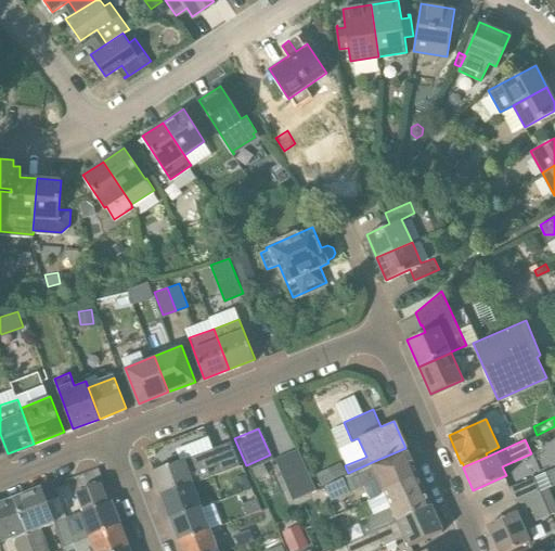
[(163,494),(193,482),(193,481),(240,463),(231,440),(153,470),(163,494)]
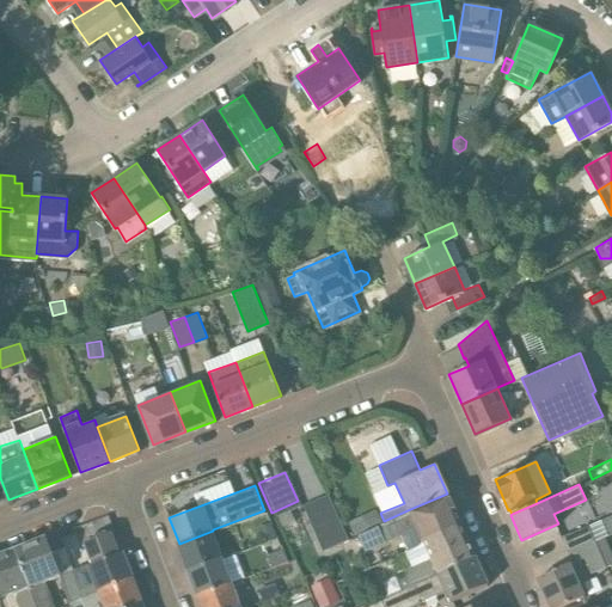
[(323,550),(348,537),(329,492),(303,503),(323,550)]
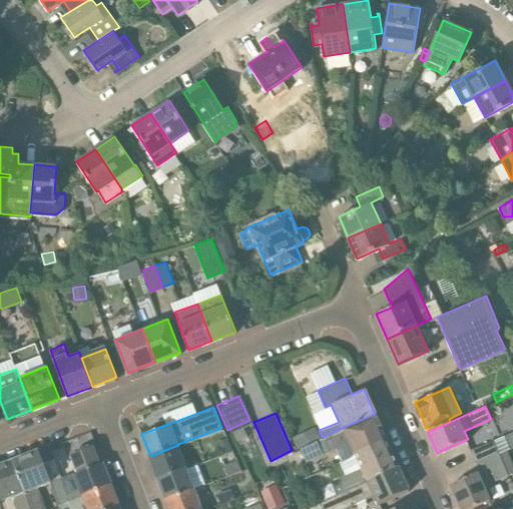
[(354,452),(386,438),(375,414),(344,427),(322,437),(321,438),(301,447),(307,460),(350,441),(354,452)]
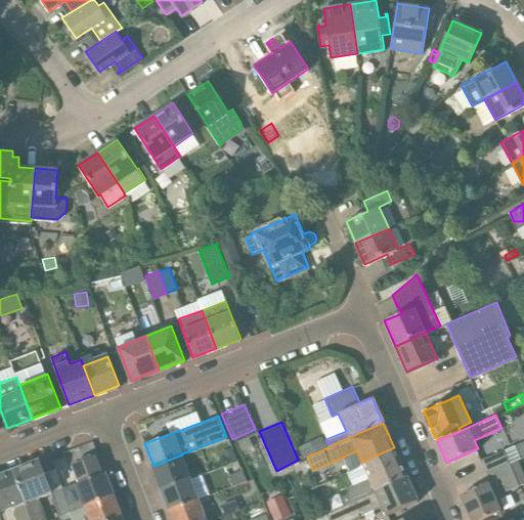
[(306,456),(307,457),(328,447),(321,434),(299,444),(303,457),(306,456)]
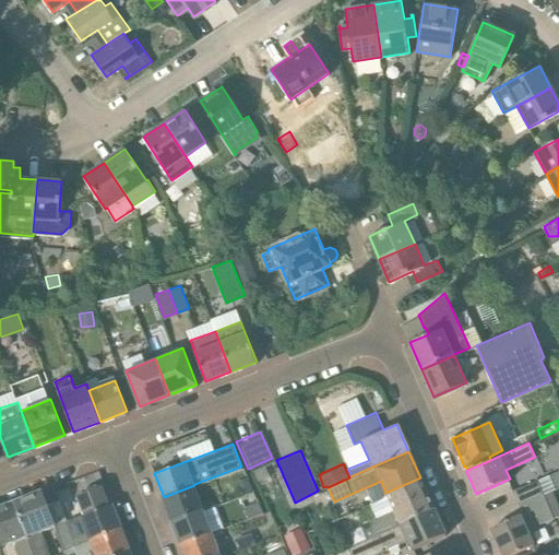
[(270,474),(265,464),(252,470),(257,480),(270,474)]
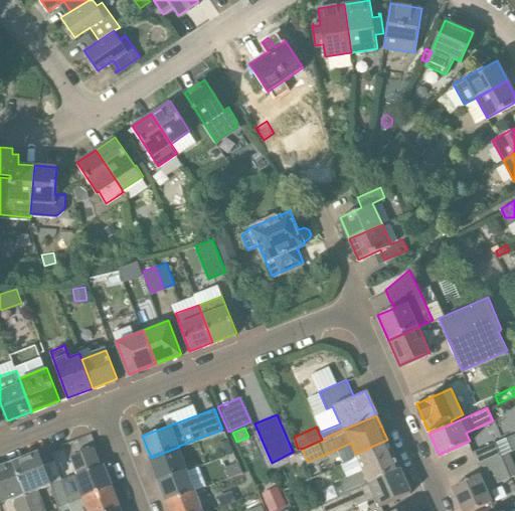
[(505,437),(495,441),(501,453),(509,450),(510,449),(505,437)]
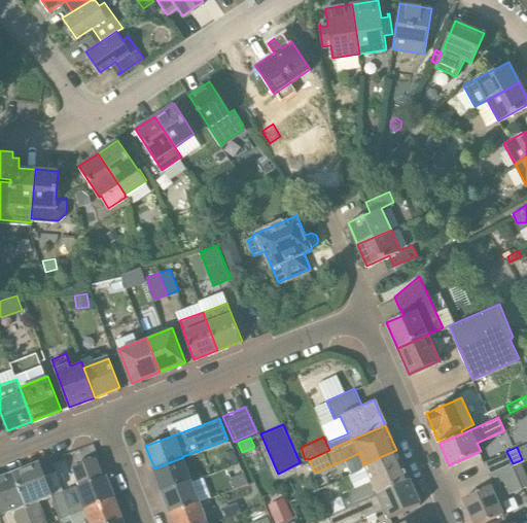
[(233,448),(221,452),(225,464),(238,459),(233,448)]
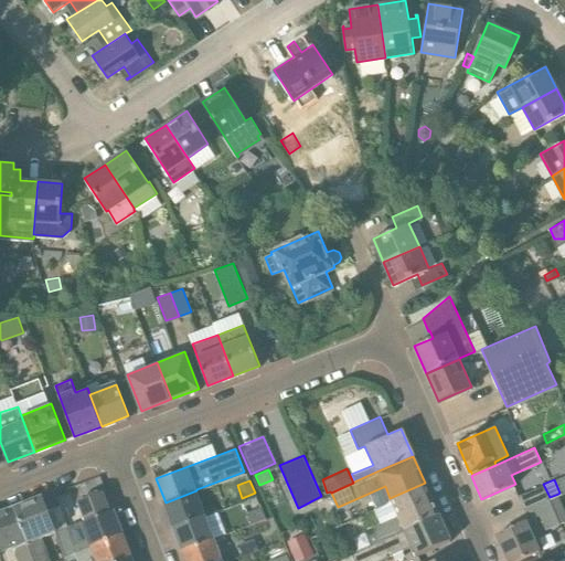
[(371,542),(438,512),(425,483),(390,498),(396,514),(364,528),(371,542)]
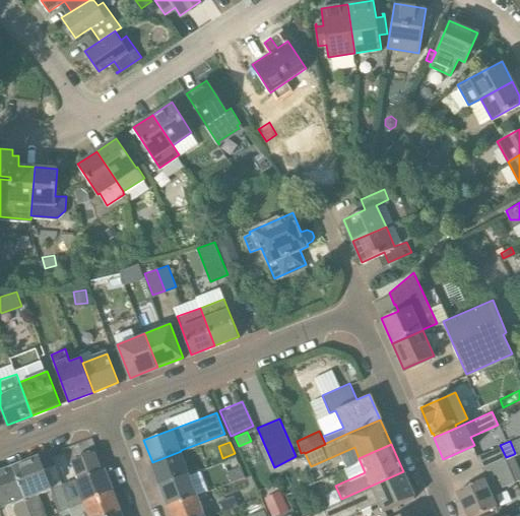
[(482,467),(506,457),(500,445),(477,454),(482,467)]
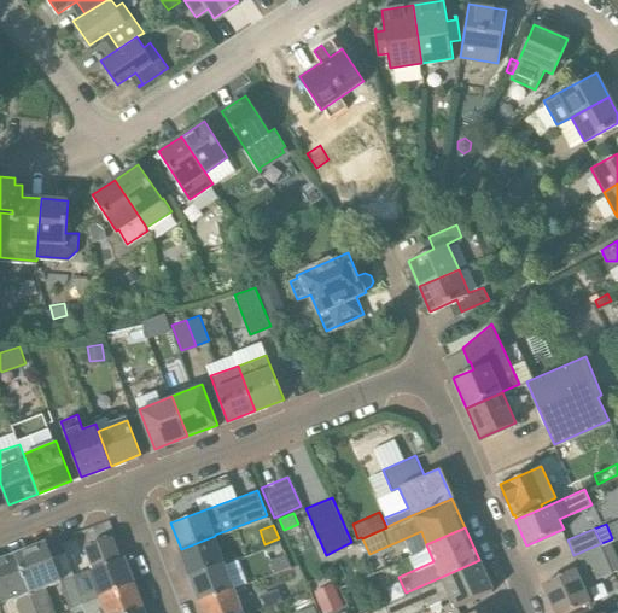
[(99,595),(133,581),(123,556),(120,558),(111,536),(86,546),(94,567),(89,568),(95,582),(80,588),(75,574),(62,579),(71,606),(99,595)]
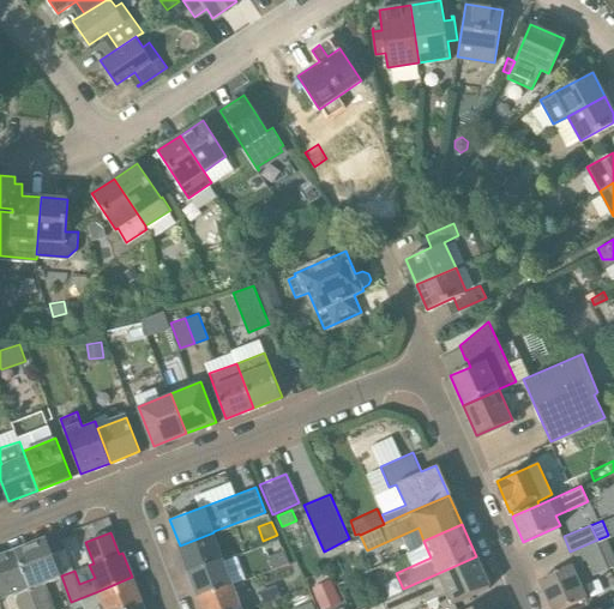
[(190,572),(223,559),(214,532),(180,546),(190,572)]
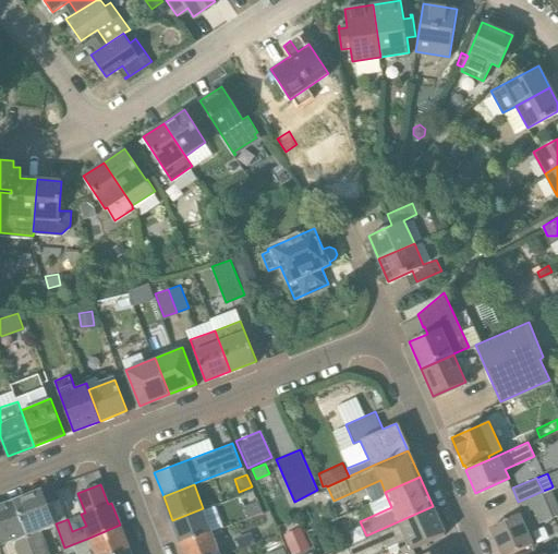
[(67,509),(79,508),(76,486),(64,486),(67,509)]
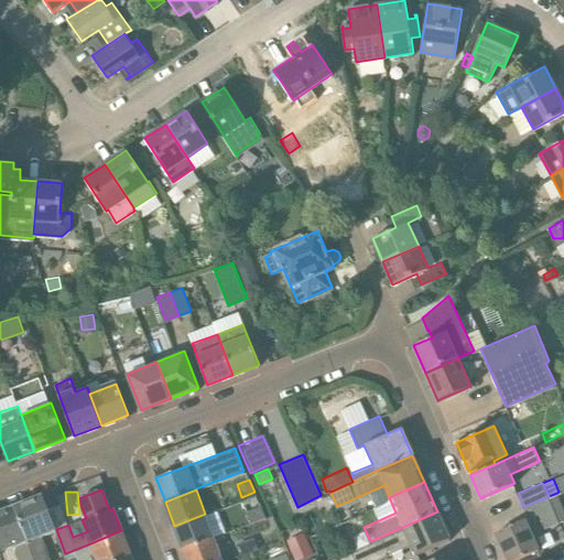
[(563,518),(563,508),(557,493),(549,496),(523,507),(528,517),(538,513),(544,527),(563,518)]
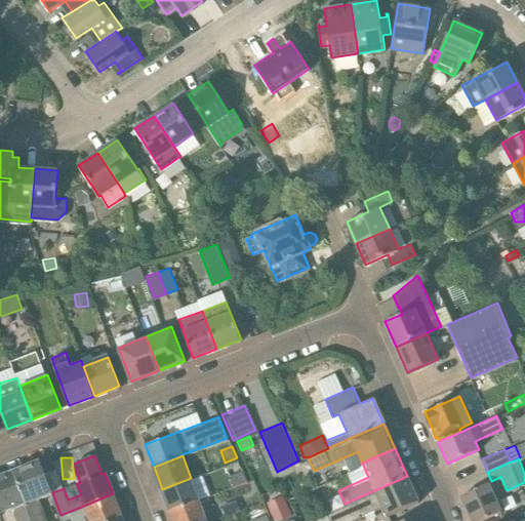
[(47,520),(39,497),(52,492),(40,461),(12,471),(33,520),(47,520)]
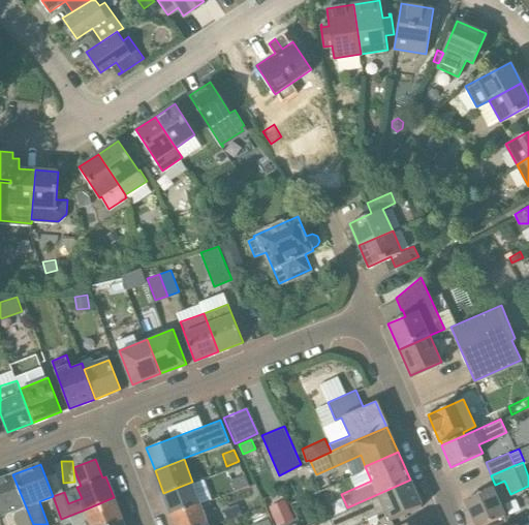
[(244,472),(231,479),(236,489),(248,484),(244,472)]
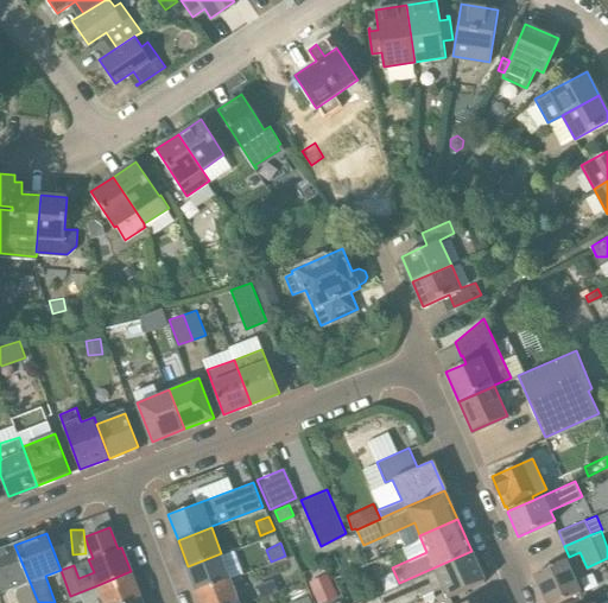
[(19,602),(38,602),(14,545),(0,551),(0,592),(14,588),(19,602)]
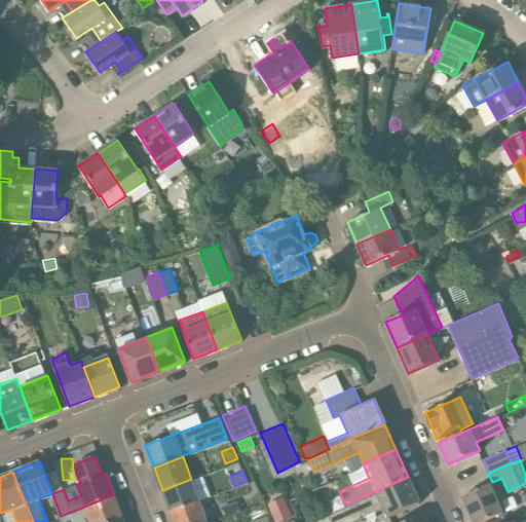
[(346,521),(381,506),(386,516),(419,501),(408,477),(345,505),(345,506),(307,521),(346,521)]
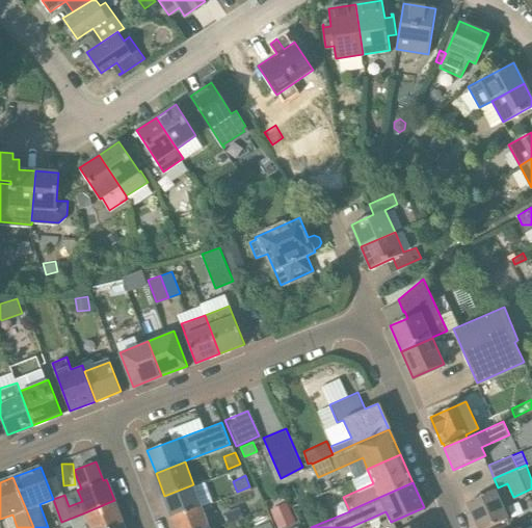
[(173,518),(202,506),(193,484),(164,496),(173,518)]
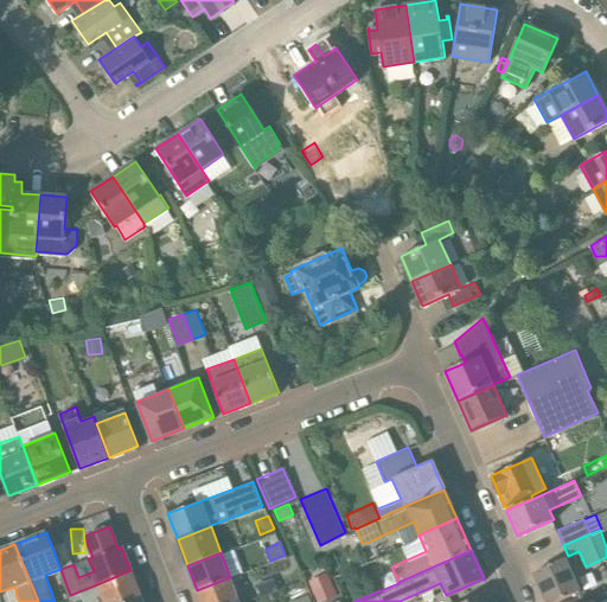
[(545,601),(551,601),(580,590),(564,557),(548,564),(549,565),(532,572),(545,601)]
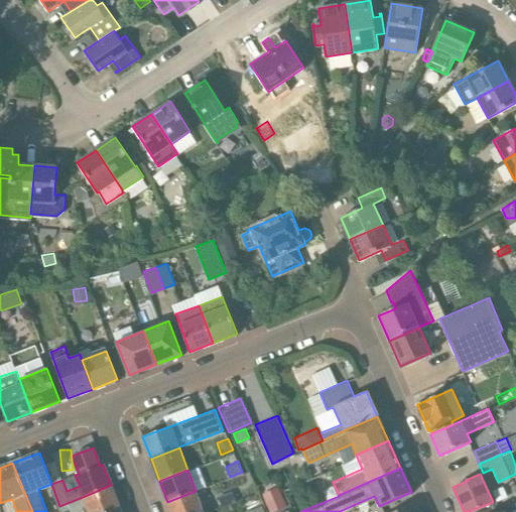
[(88,511),(107,511),(120,507),(111,485),(83,497),(88,511)]
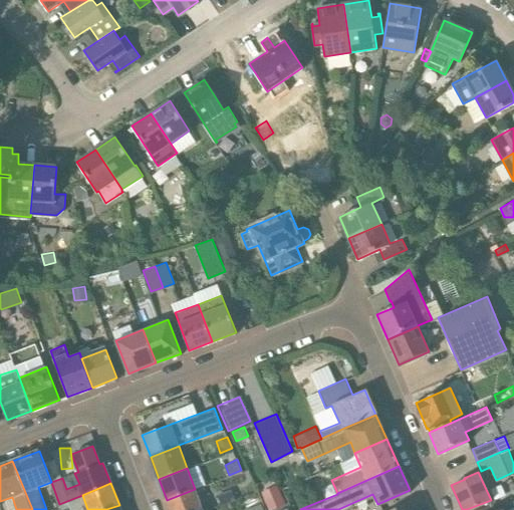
[(276,484),(262,490),(270,509),(284,503),(276,484)]
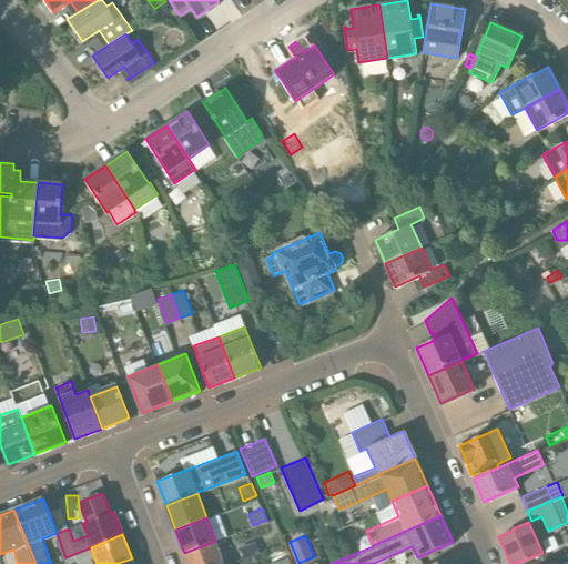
[(255,540),(240,545),(244,556),(260,551),(255,540)]
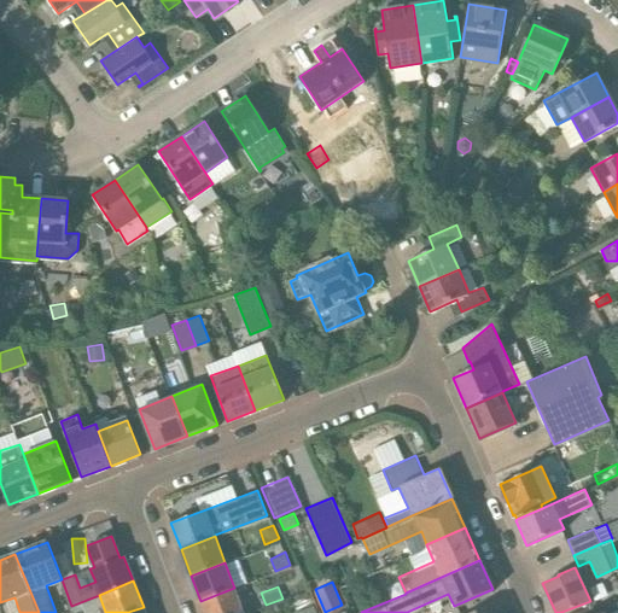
[(204,612),(243,612),(234,588),(200,601),(204,612)]
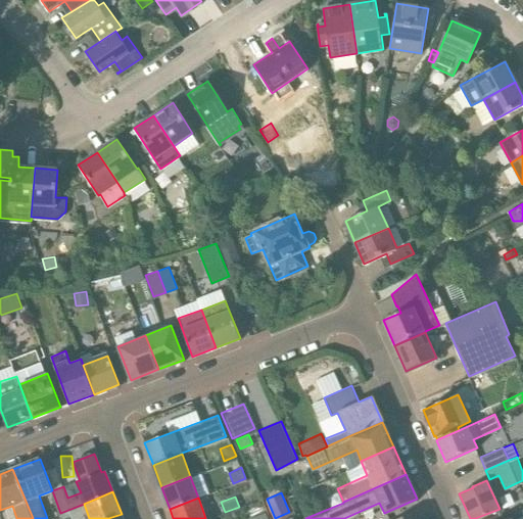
[(510,518),(509,518),(522,518),(522,508),(509,515),(510,518)]
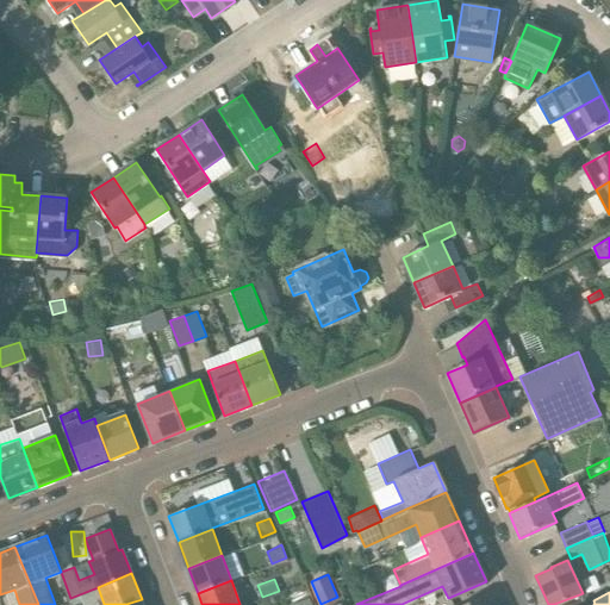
[(313,604),(309,594),(292,602),(292,604),(313,604)]
